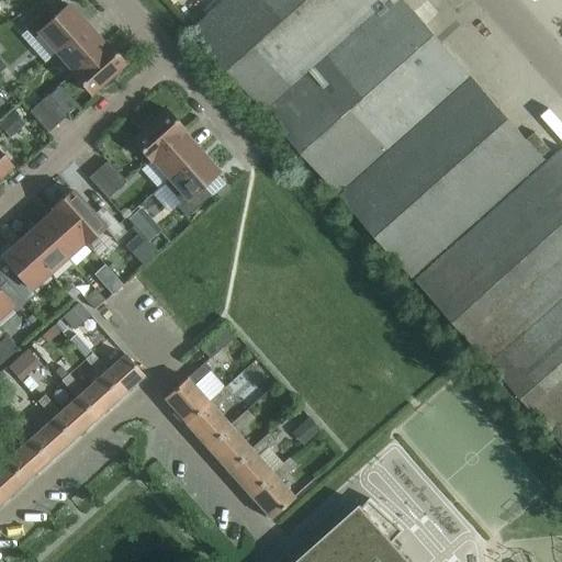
[(225,0),(193,29),(413,276),(544,158),(552,152),(535,132),(526,139),(402,0),(225,0)]
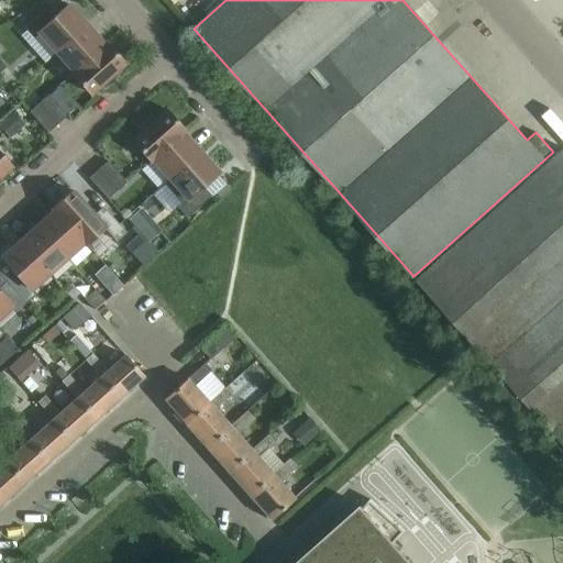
[(86,24),(68,4),(52,18),(44,9),(23,28),(33,37),(39,32),(56,52),(86,24)]
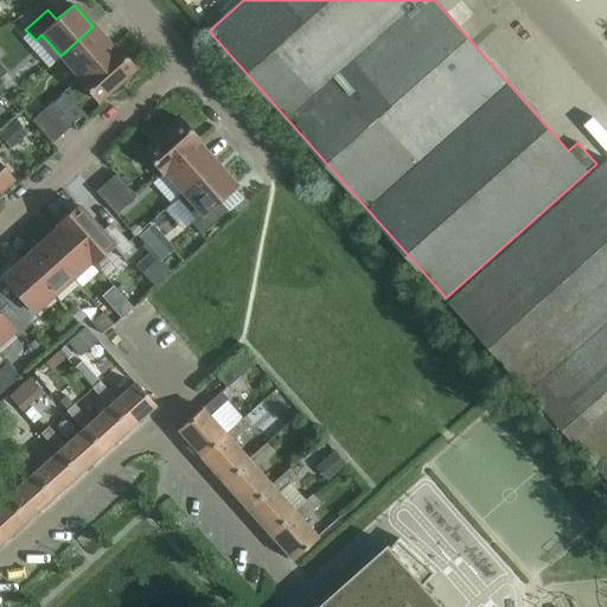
[(77,78),(114,46),(114,45),(112,48),(93,26),(61,56),(78,76),(77,78)]
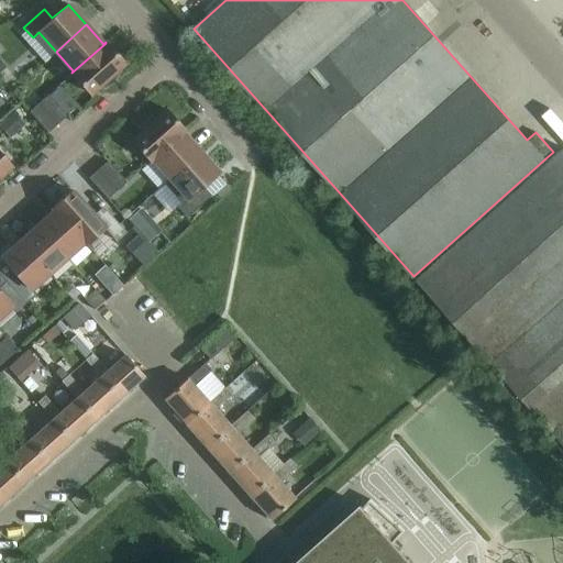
[(72,73),(90,94),(100,85),(103,88),(117,76),(114,73),(124,63),(106,43),(72,73)]
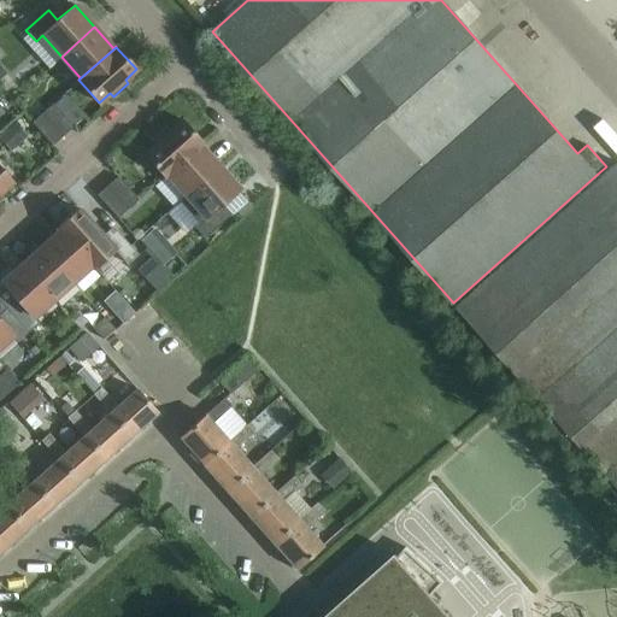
[(63,135),(72,127),(52,104),(42,113),(63,135)]
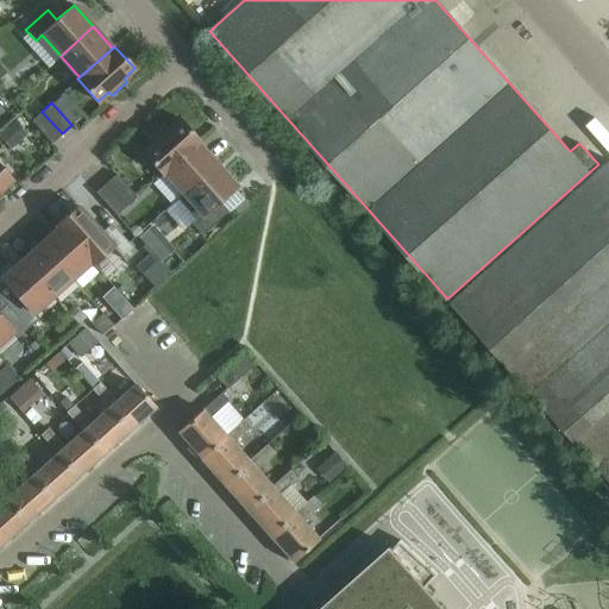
[(62,133),(42,112),(31,120),(51,143),(62,133)]
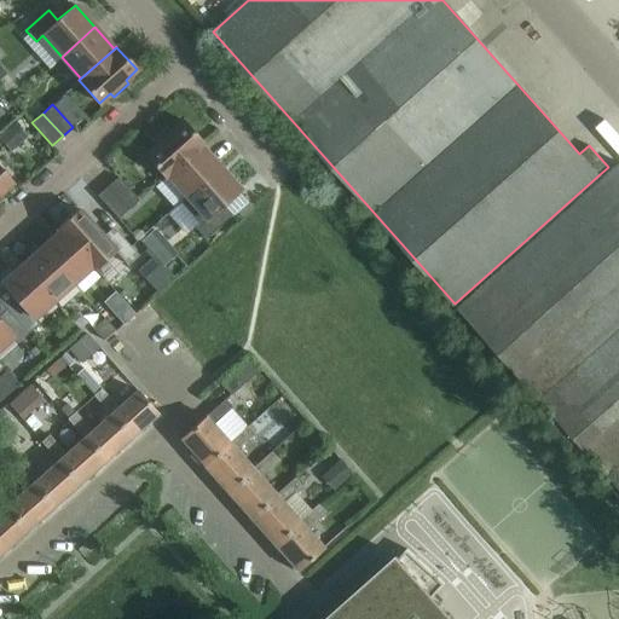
[(167,175),(167,174),(202,143),(181,120),(171,131),(167,126),(151,139),(155,144),(144,154),(165,177),(167,175)]
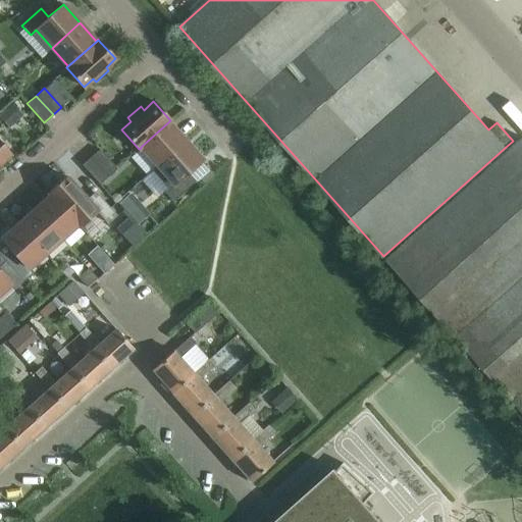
[(18,111),(9,125),(21,133),(30,118),(18,111)]
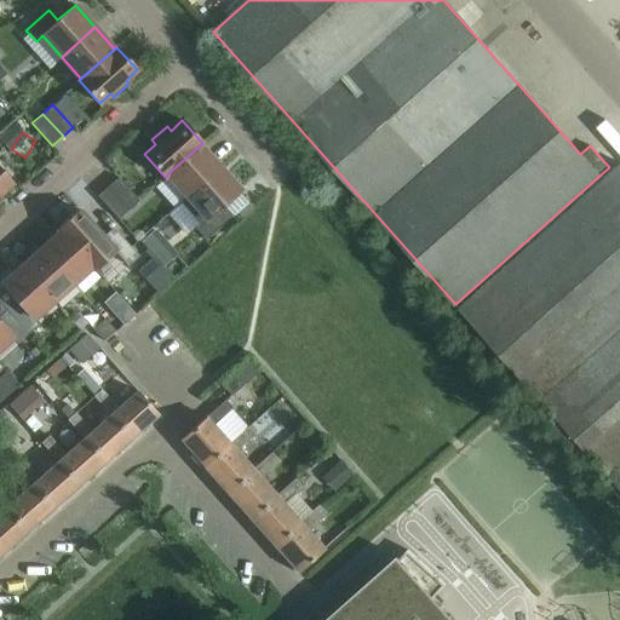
[(202,143),(167,174),(167,176),(185,196),(179,201),(179,202),(219,167),(201,145),(202,143)]
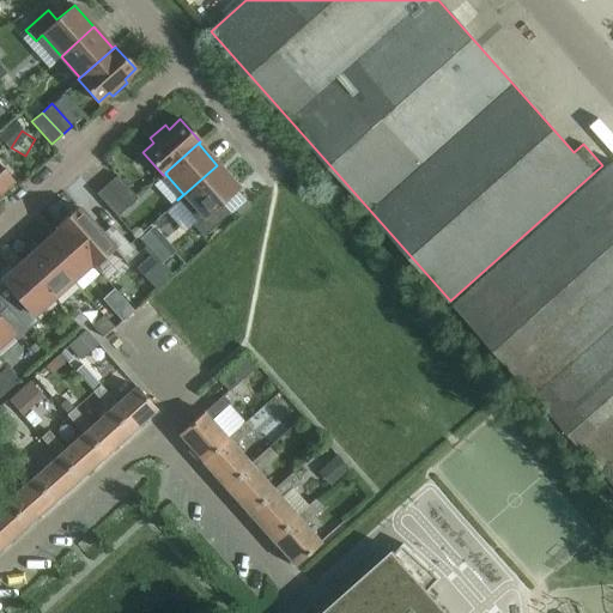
[(612,163),(454,305),(612,483),(612,163)]
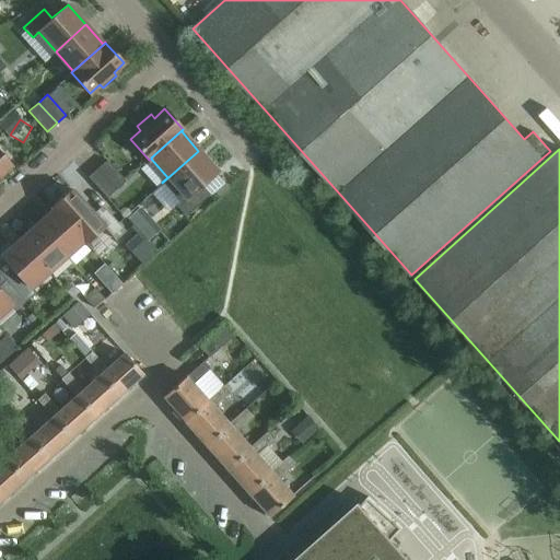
[(162,183),(179,202),(175,206),(185,216),(209,194),(201,185),(217,171),(198,151),(162,183)]
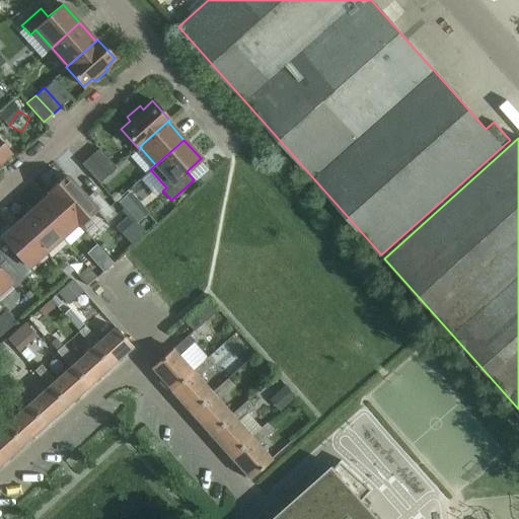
[(0,142),(0,167),(1,166),(0,164),(0,160),(9,153),(0,142)]
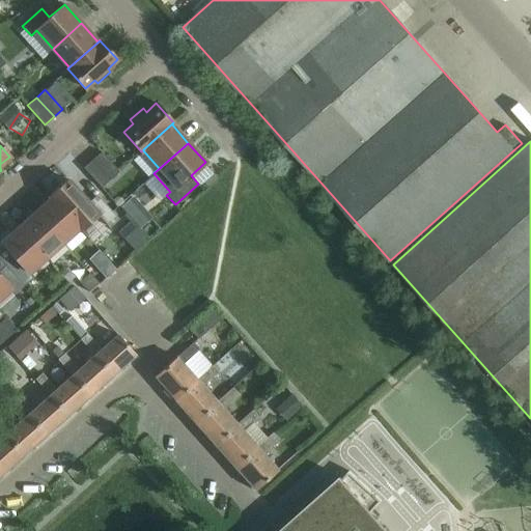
[(110,179),(118,171),(102,151),(92,160),(110,179)]
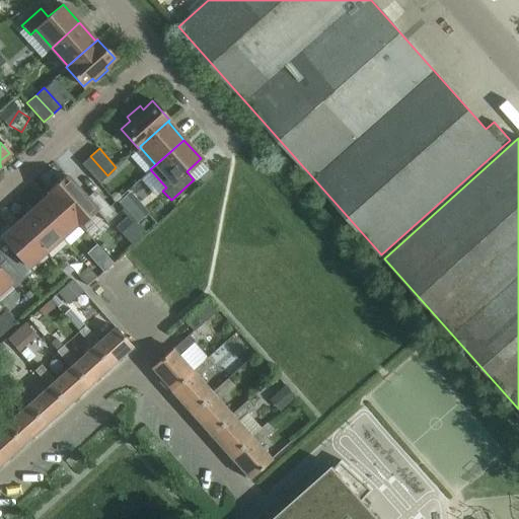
[(107,175),(90,156),(81,164),(98,182),(107,175)]
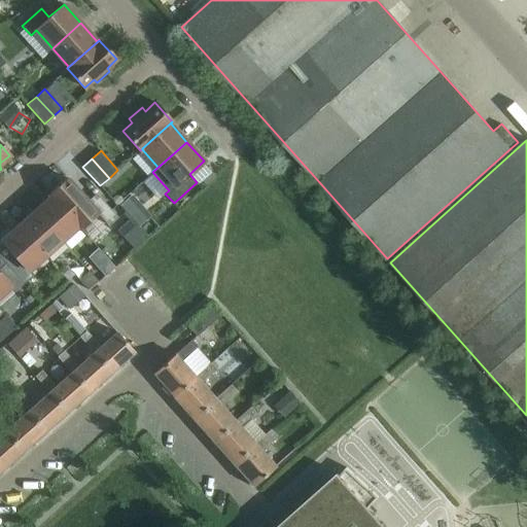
[(80,227),(97,212),(108,225),(117,217),(100,198),(91,205),(67,178),(49,194),(80,227)]
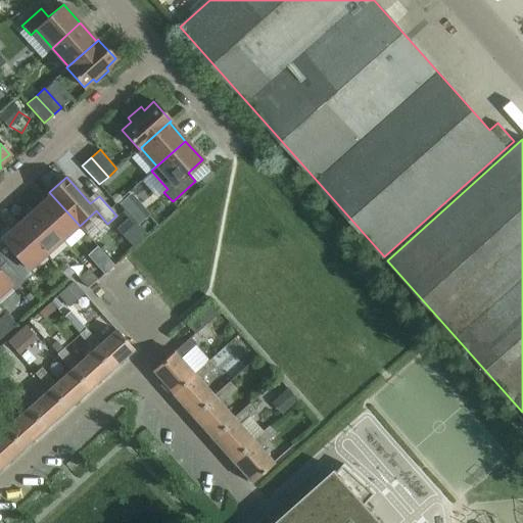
[(80,226),(49,192),(49,193),(50,195),(35,208),(61,239),(77,225),(79,226),(80,226)]
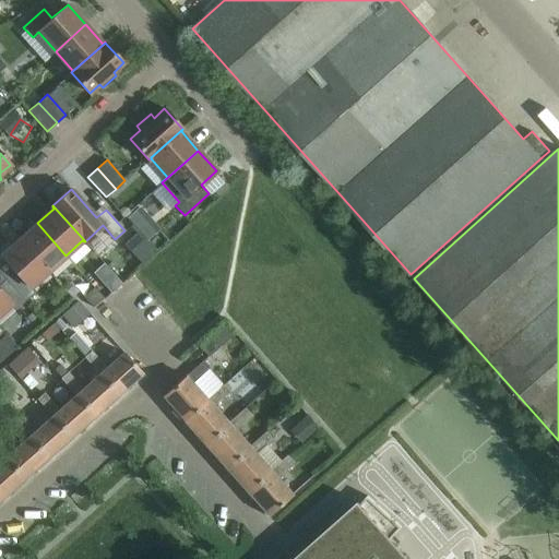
[(37,223),(20,239),(48,271),(66,256),(37,223)]
